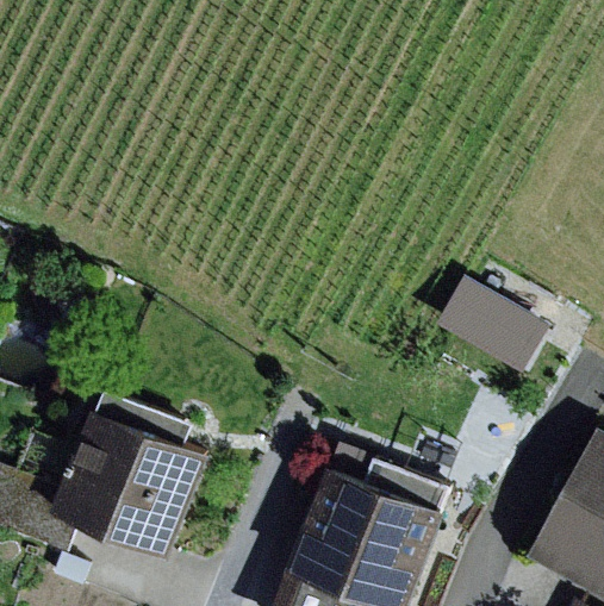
[(548,326),(461,277),(435,323),(522,373),(548,326)]
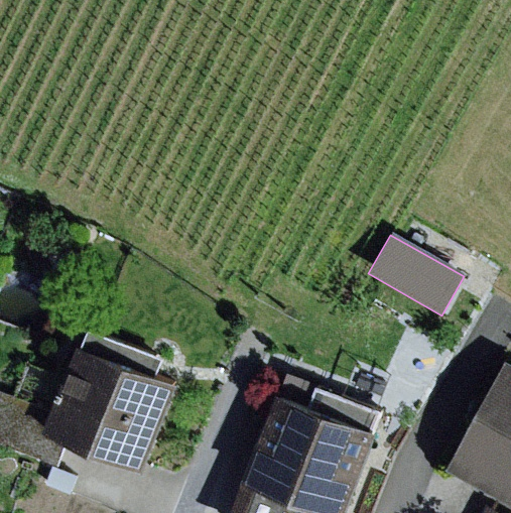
[(162,358),(88,330),(81,348),(74,345),(48,409),(0,391),(0,446),(55,468),(64,449),(78,454),(81,445),(144,470),(176,384),(156,376),(162,358)]
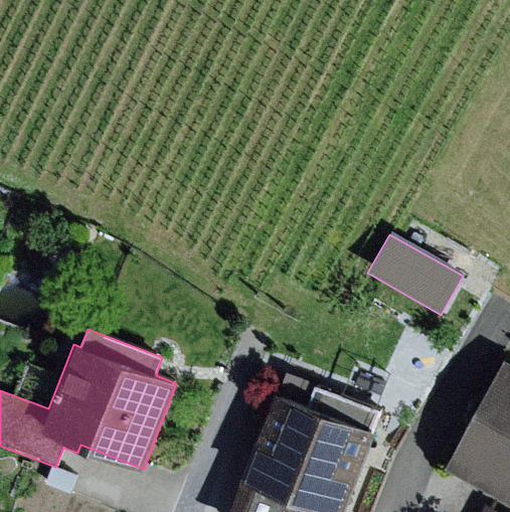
[(509,364),(504,361),(446,466),(509,501),(509,364)]
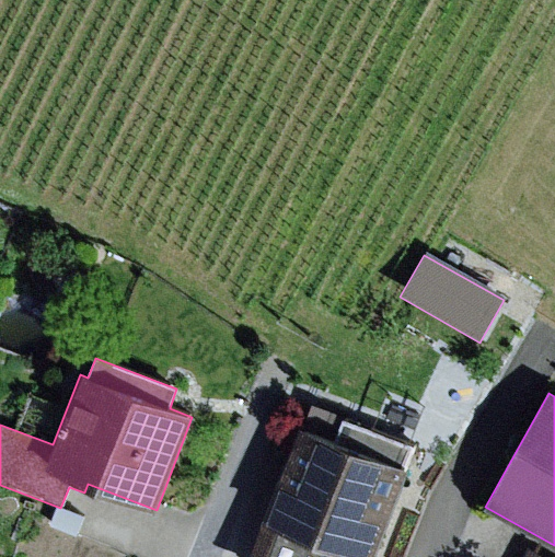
[(334,441),(299,429),(250,556),(349,556),(350,554),(357,556),(374,556),(409,468),(404,466),(412,448),(342,421),(334,441)]
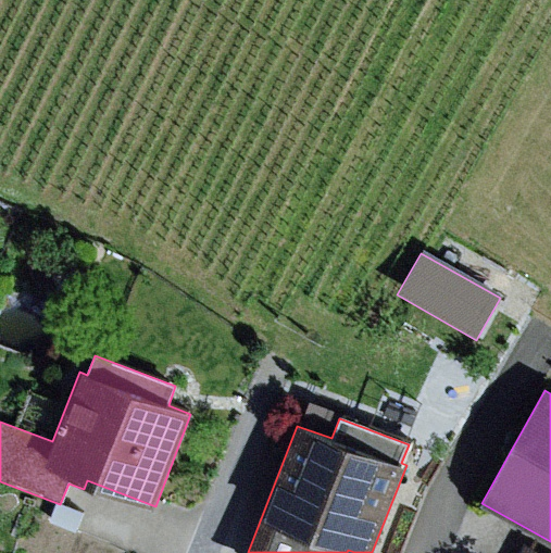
All buildings are outlined.
